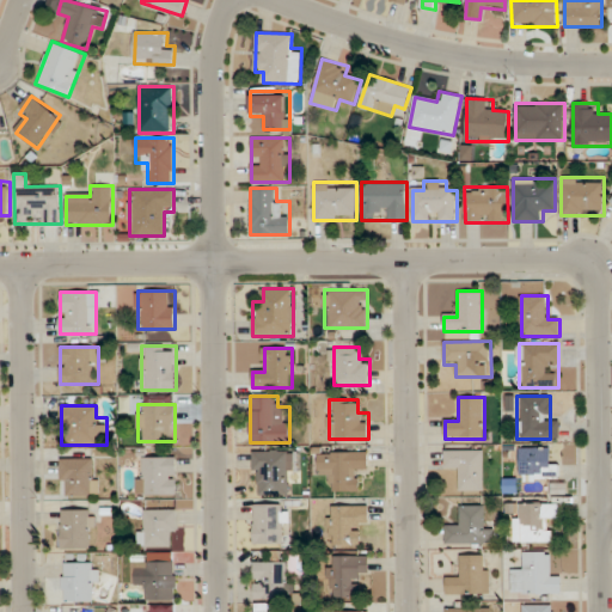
[(519,478),(558,478),(558,458),(550,458),(550,447),(519,447),(519,478)]
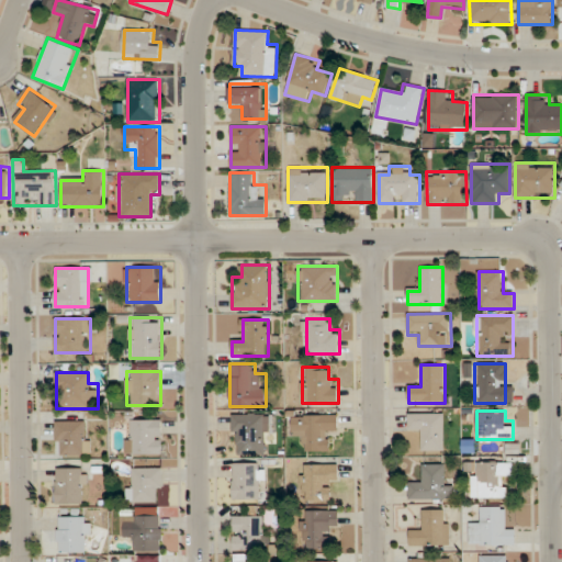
[(422,426),(422,450),(444,450),(444,413),(409,413),(409,426),(422,426)]
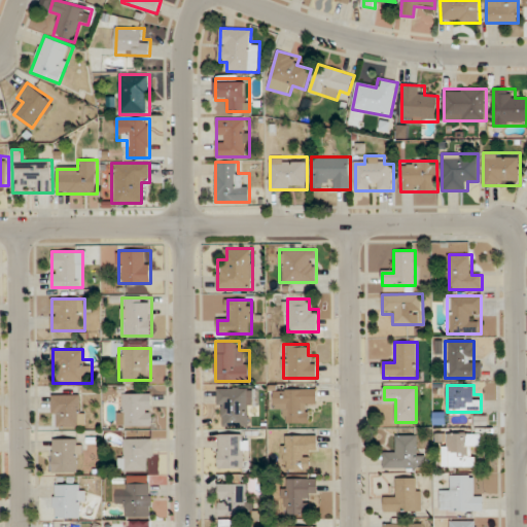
[(256,406),(256,388),(217,388),(217,418),(225,418),(225,427),(248,427),(248,406),(256,406)]
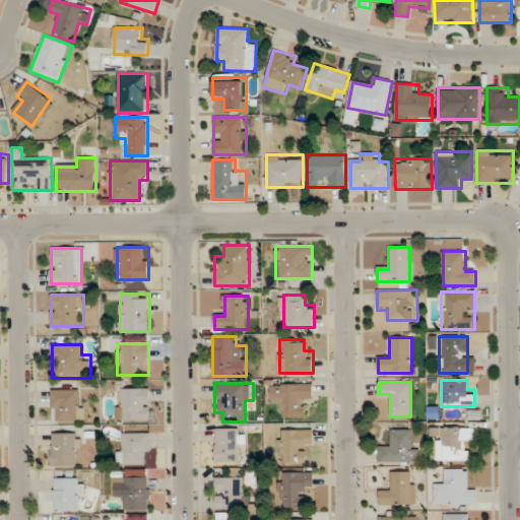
[(270,383),(270,405),(280,405),(280,416),(303,416),(303,403),(313,403),(312,383),(270,383)]
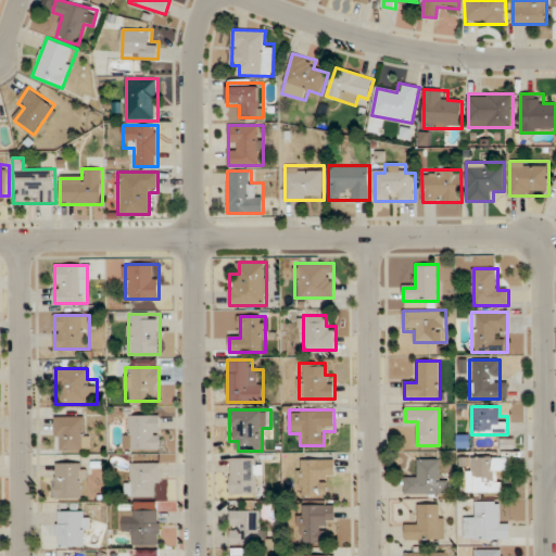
[(161,449),(161,415),(125,415),(125,449),(161,449)]
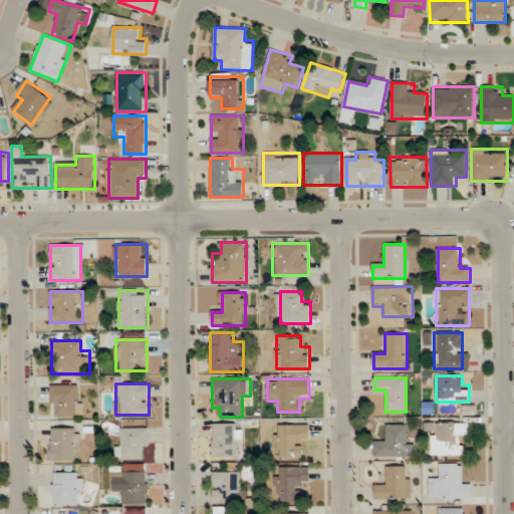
[(51,417),(82,417),(82,384),(51,384),(51,417)]
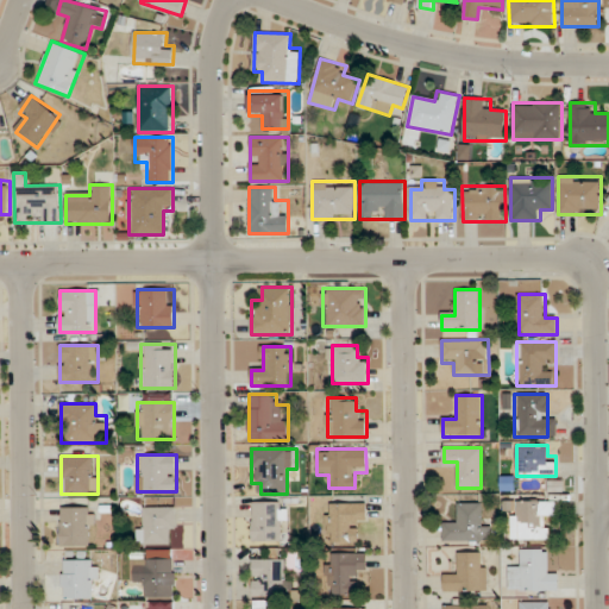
[(557,515),(557,501),(516,501),(516,512),(512,512),(510,539),(546,540),(546,515),(557,515)]
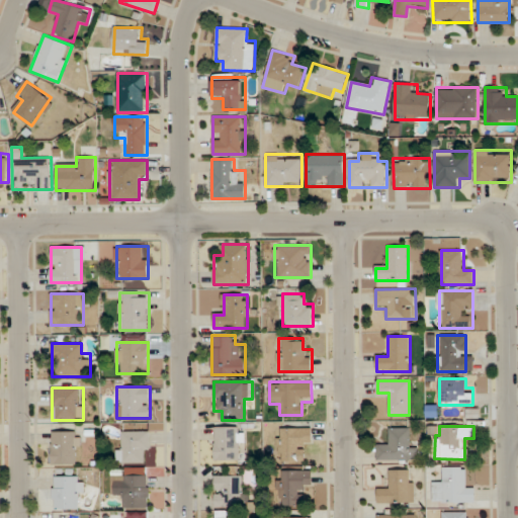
[(214,460),(244,460),(244,427),(214,427),(214,460)]
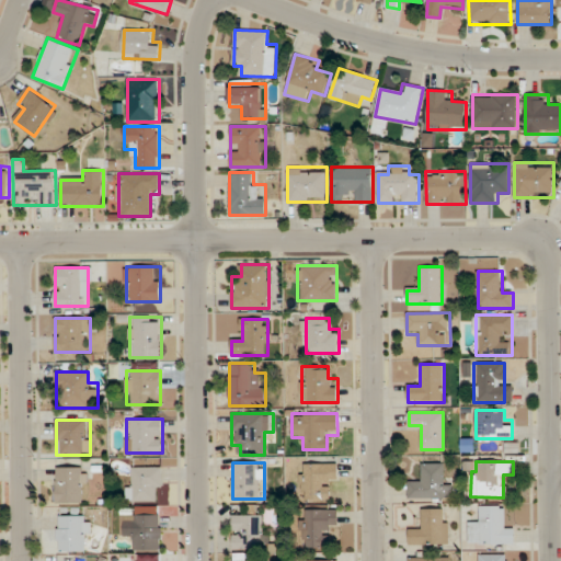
[(409,499),(453,497),(453,484),(443,484),(442,462),(420,464),(420,478),(409,478),(409,499)]
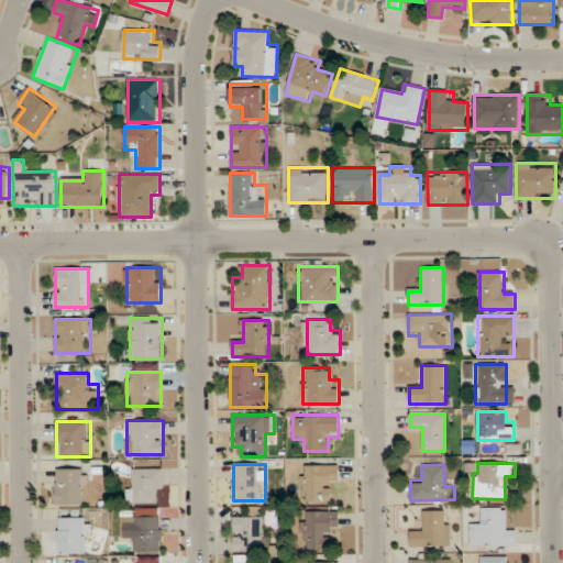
[(339,465),(302,465),(302,503),(329,503),(329,486),(339,486),(339,465)]
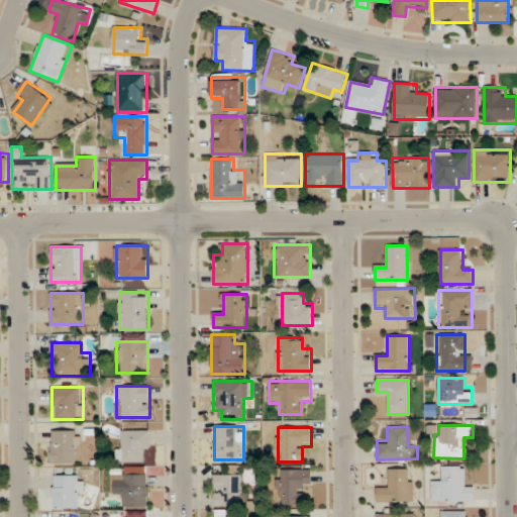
[(53,463),(81,463),(81,430),(53,430),(53,463)]
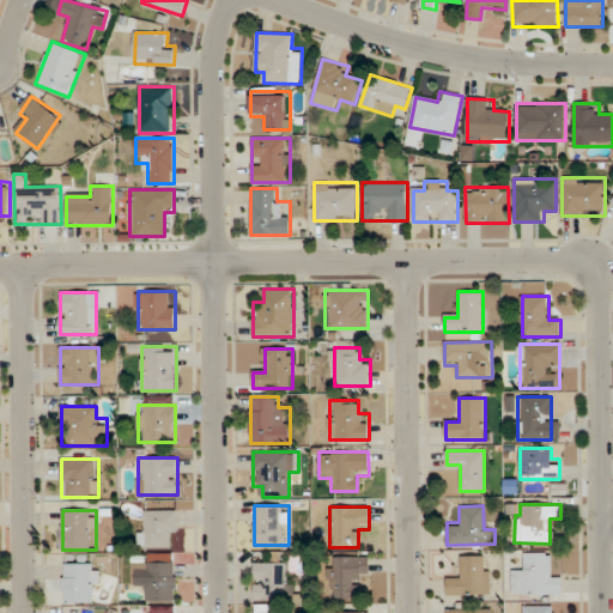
[(177,510),(139,510),(139,547),(177,547),(177,510)]
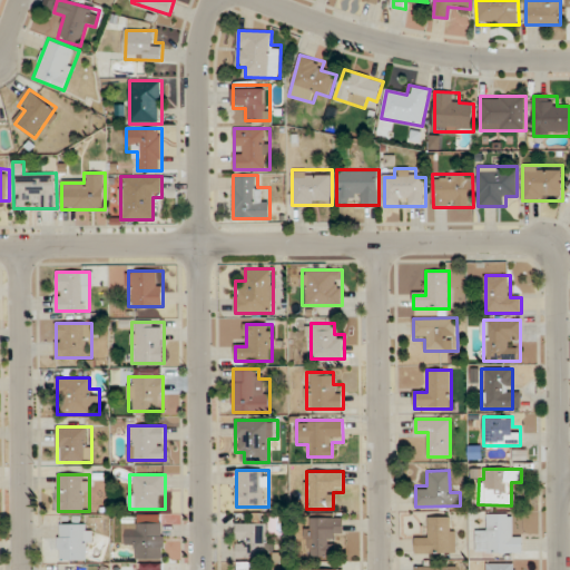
[(477,551),(523,552),(523,538),(512,538),(512,514),(489,513),(489,528),(477,528),(477,551)]
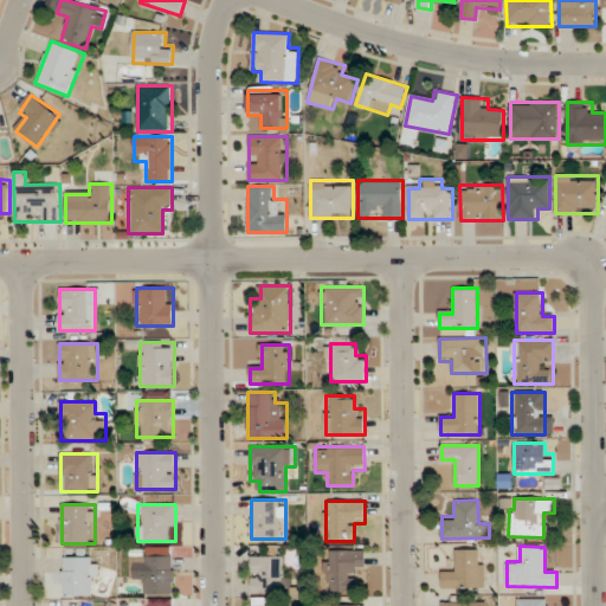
[(442,588),(484,588),(484,549),(455,549),(455,574),(442,574),(442,588)]
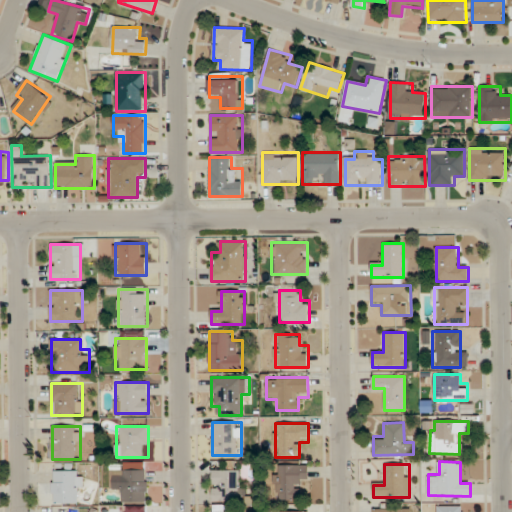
[(276,499),(299,499),(299,484),(309,483),(309,465),(275,465),(276,499)]
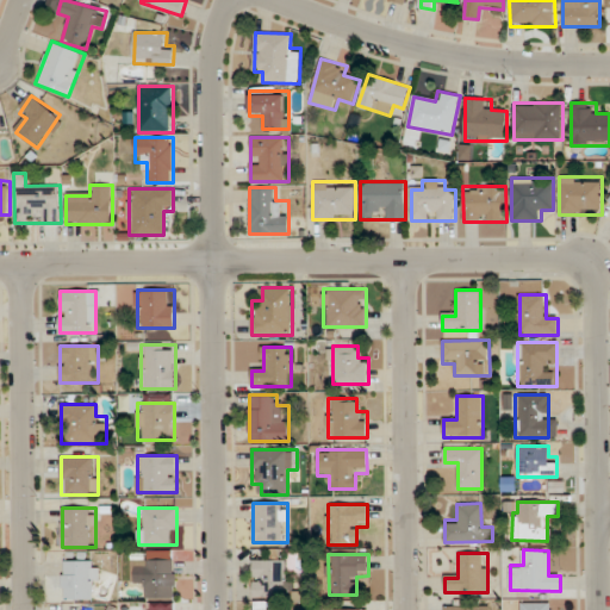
[(98,599),(98,560),(62,560),(62,599),(98,599)]
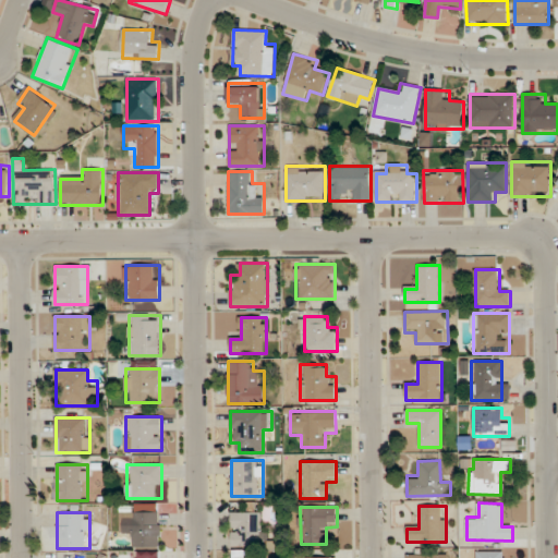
[(161,512),(120,512),(120,534),(131,534),(131,546),(161,546),(161,512)]
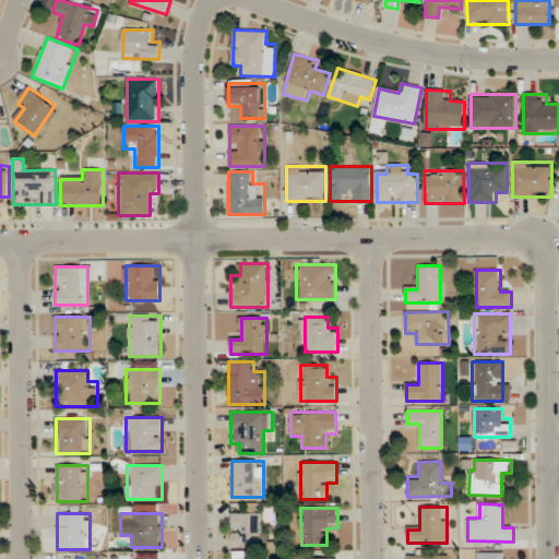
[(266,513),(232,513),(232,547),(266,547),(266,513)]
